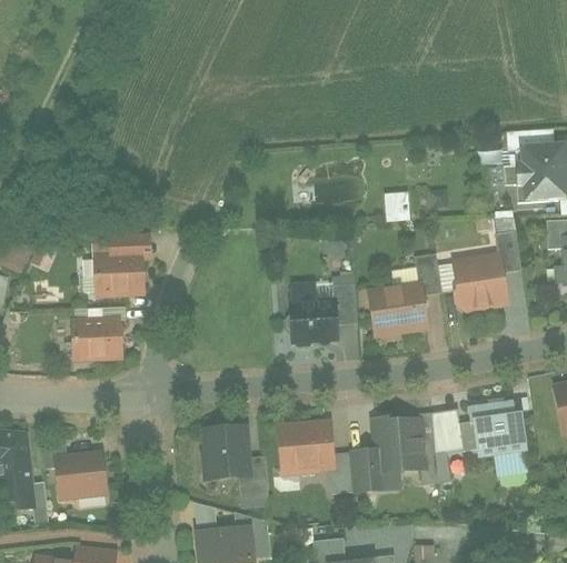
[(566,143),(519,146),(523,203),(566,200),(566,143)]
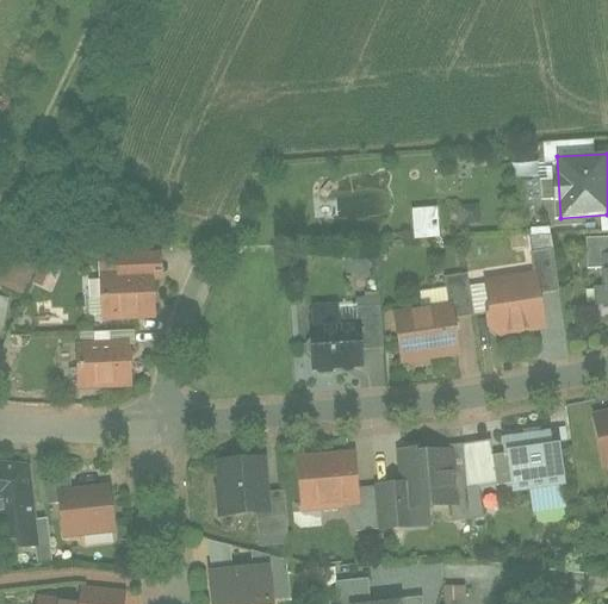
[(413,234),(439,232),(438,201),(411,204),(413,234)]
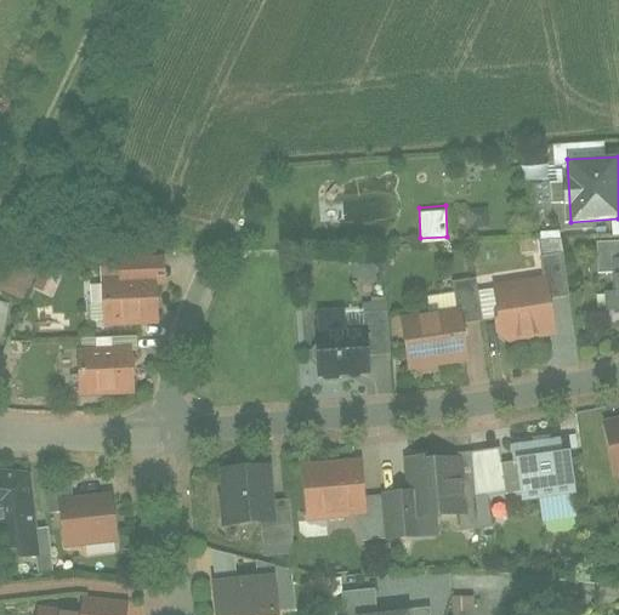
[(119,277),(102,277),(103,326),(159,325),(159,284),(166,284),(166,254),(119,255),(119,277)]
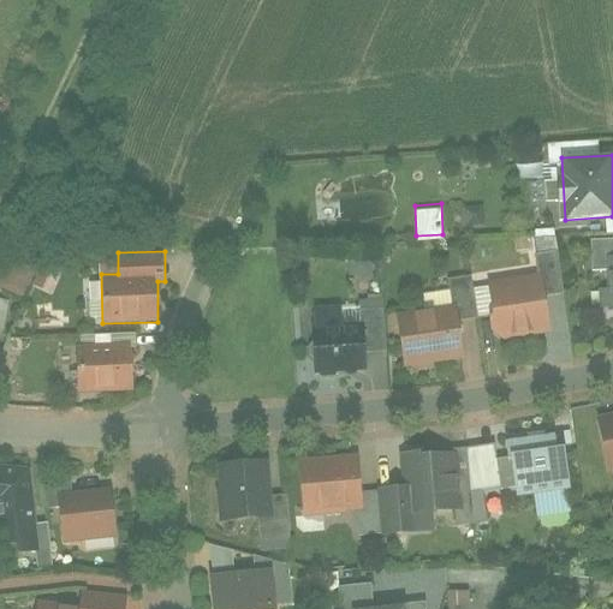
[(0,279),(23,291),(35,266),(12,255),(0,279)]
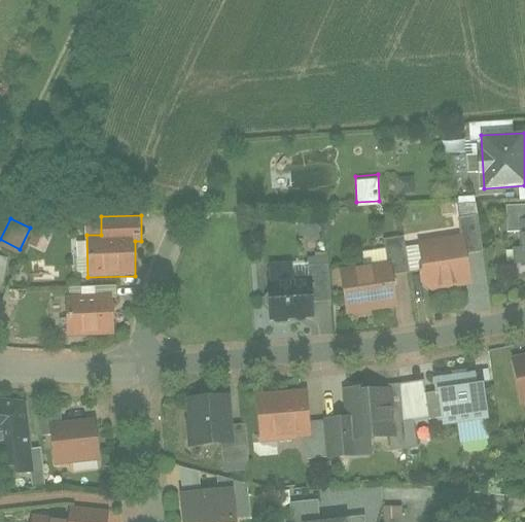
[(473,283),(463,233),(416,242),(425,291),(473,283)]
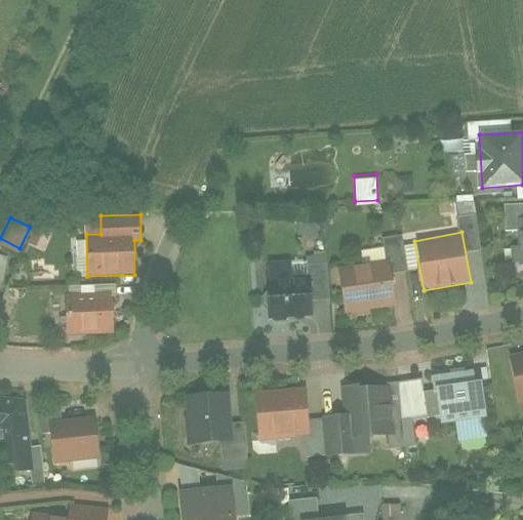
[(390,260),(338,268),(346,312),(397,304),(390,260)]
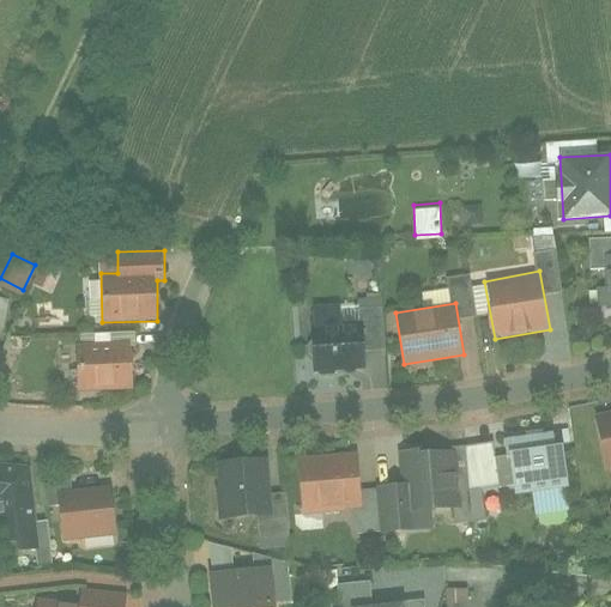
[(310,323),(313,368),(366,365),(364,322),(310,323)]
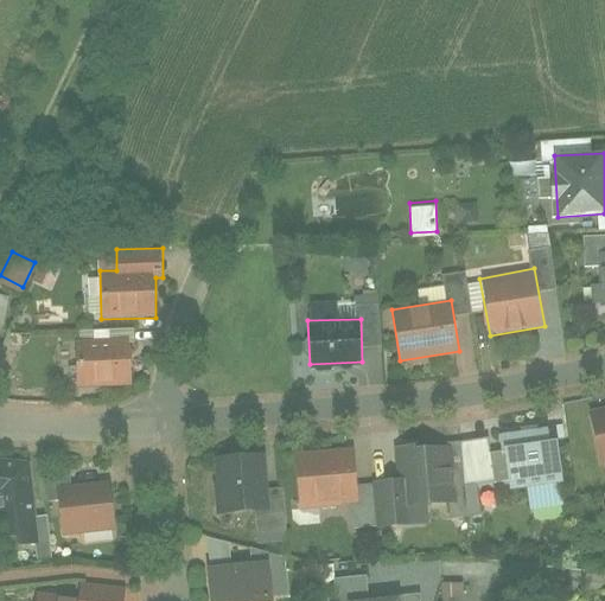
[(76,339),(77,387),(133,385),(132,338),(76,339)]
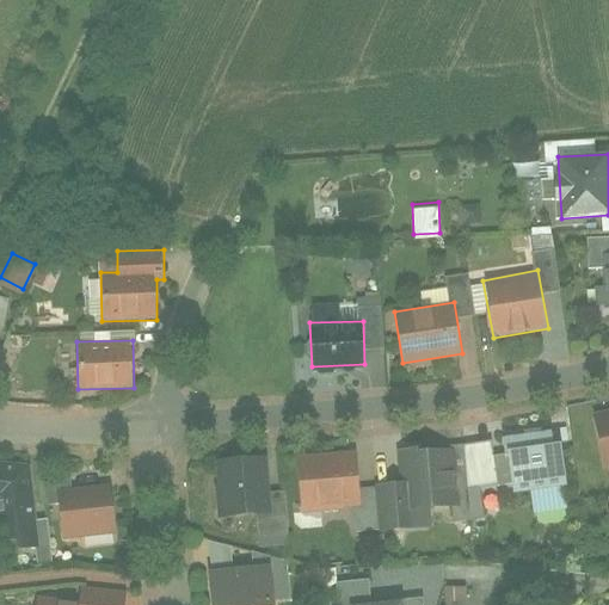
[(608,414),(595,418),(607,464),(608,464),(608,414)]
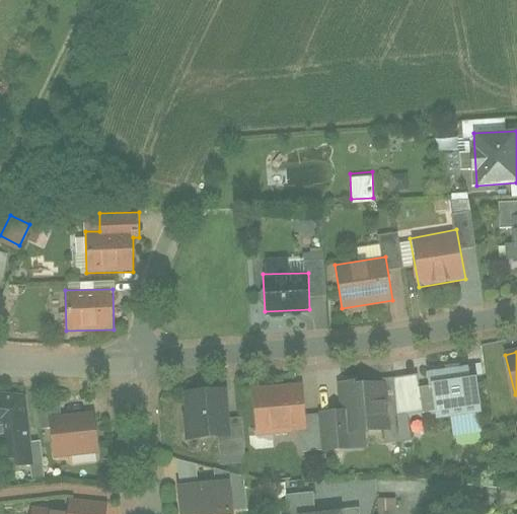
[(428,374),(435,416),(479,409),(473,367),(428,374)]
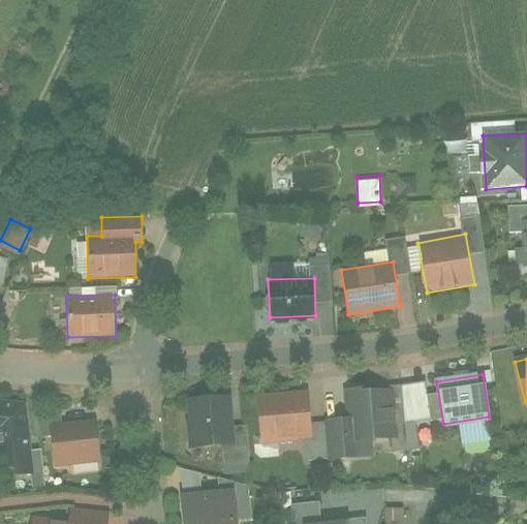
[(399,377),(353,381),(359,436),(404,431),(399,377)]
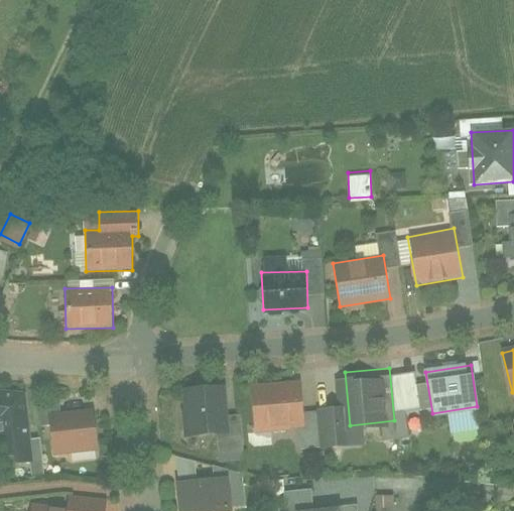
[(308,422),(302,383),(251,390),(257,430),(308,422)]
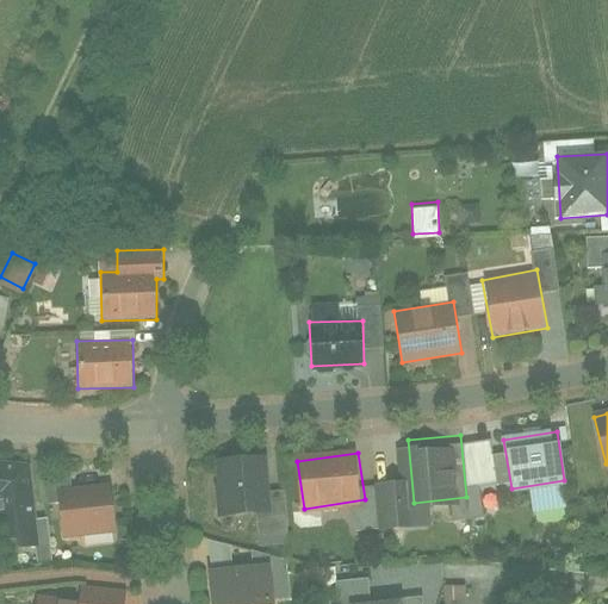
[(253,455),(217,458),(221,515),(256,512),(253,455)]
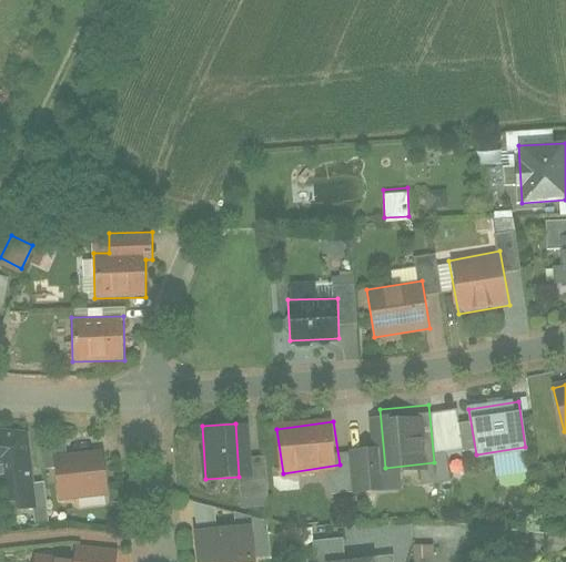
[(36,509),(29,430),(0,427),(0,500),(1,513),(36,509)]
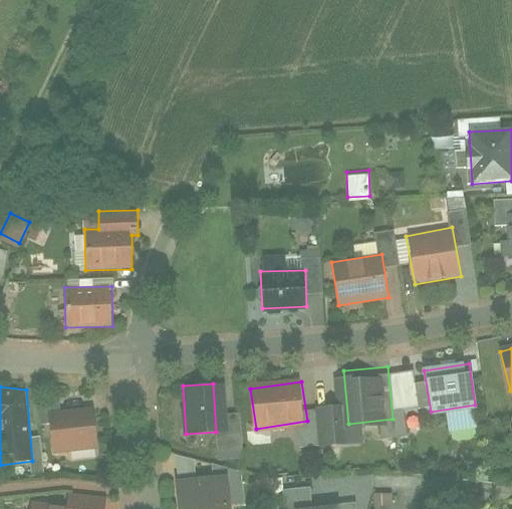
[(99,448),(94,406),(50,410),(54,452),(99,448)]
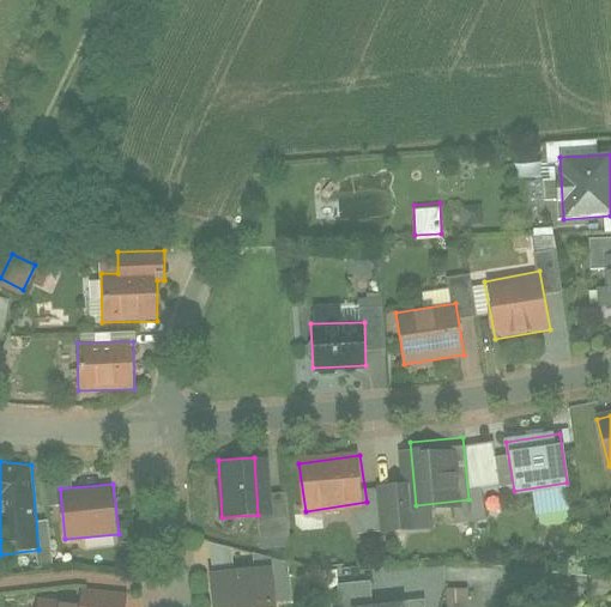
[(282,592),(278,554),(221,560),(224,598),(282,592)]
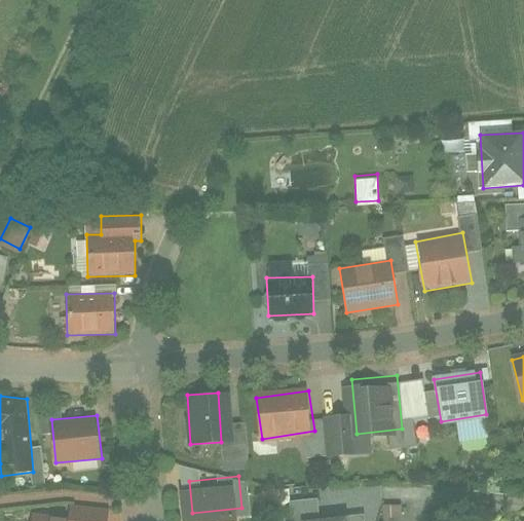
[(50,515),(32,513),(30,520),(105,520),(107,509),(70,504),(67,520),(51,520),(49,520),(50,515)]
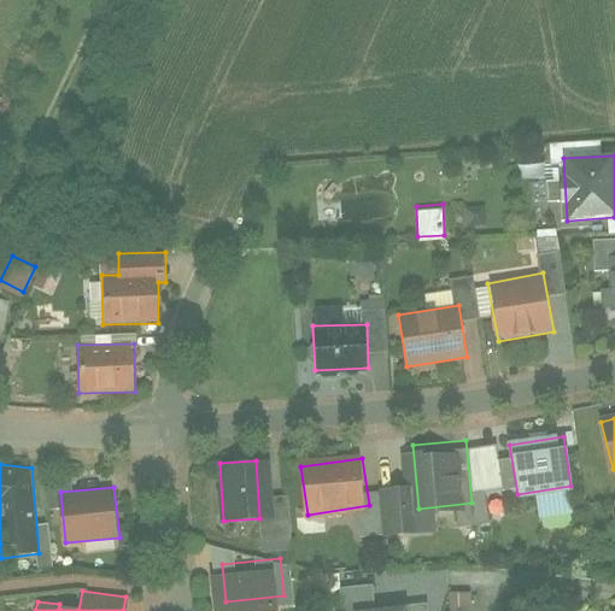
[(417,610),(415,594),(388,598),(390,610),(417,610)]
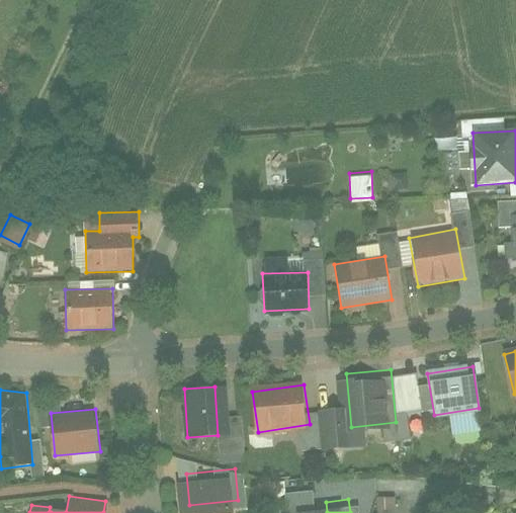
[(327,512),(326,502),(305,504),(305,512),(327,512)]
